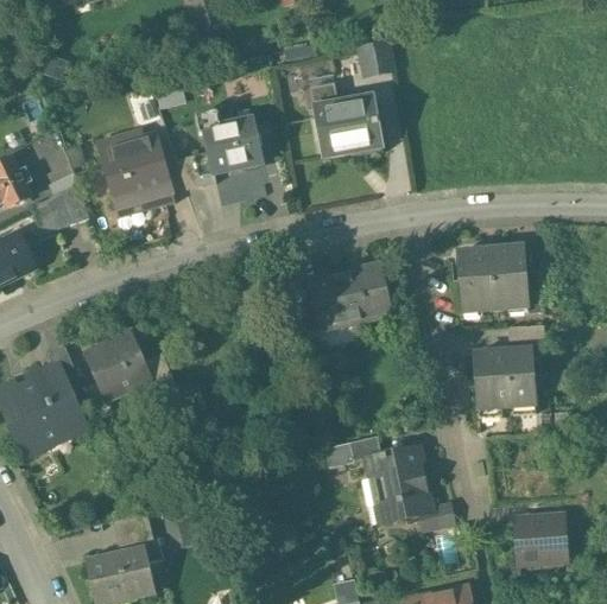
[(213,0),(197,5),(204,25),(220,20),(213,0)]
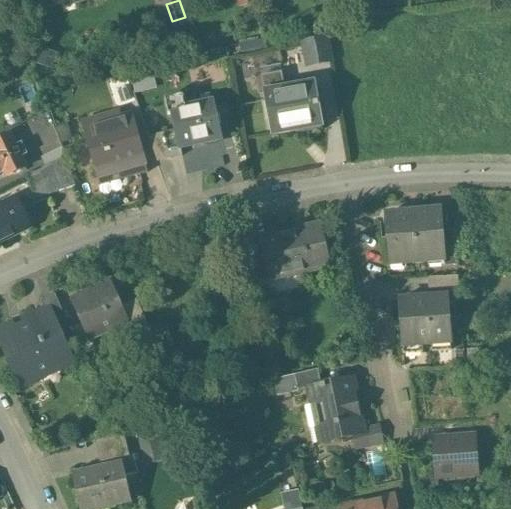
[(326,43),(314,44),(316,61),(328,60),(326,43)]
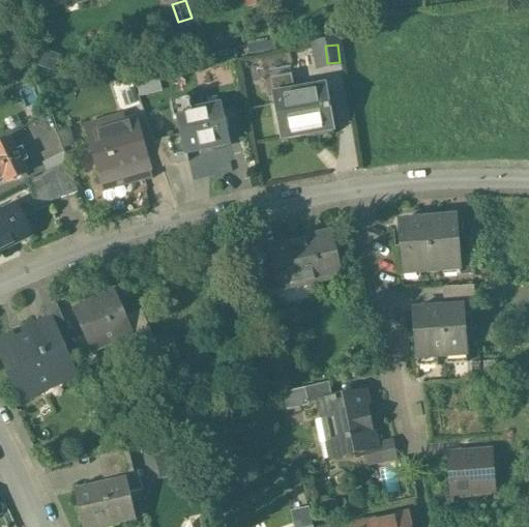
[(134,81),(114,88),(123,113),(126,121),(136,117),(145,114),(134,81)]
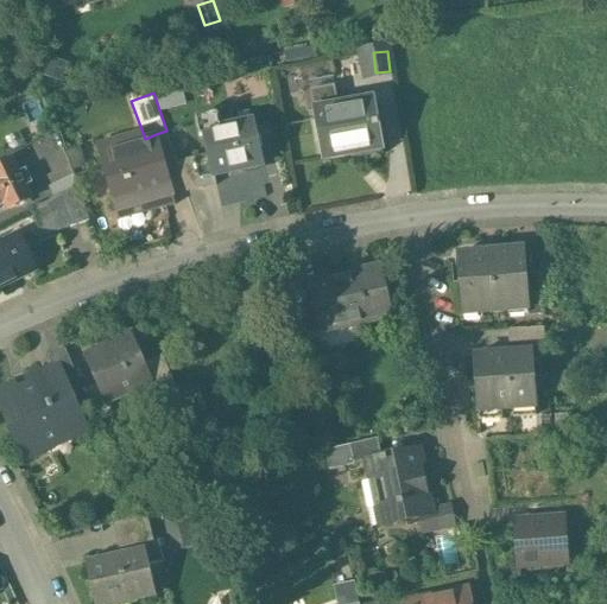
[(374,95),(315,106),(323,158),(383,147),(374,95)]
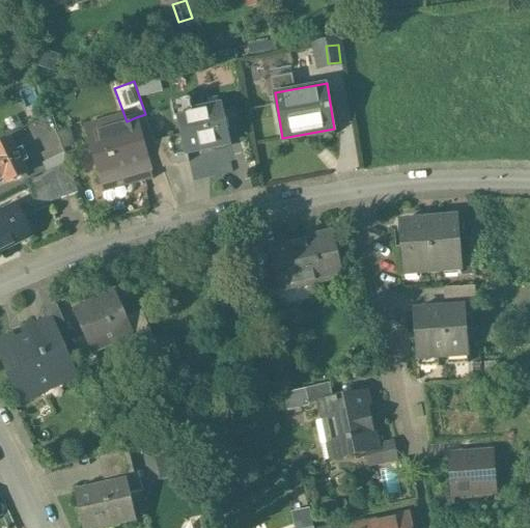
[(212,106),(191,109),(192,112),(176,115),(182,133),(187,150),(228,142),(221,107),(212,108),(212,106)]
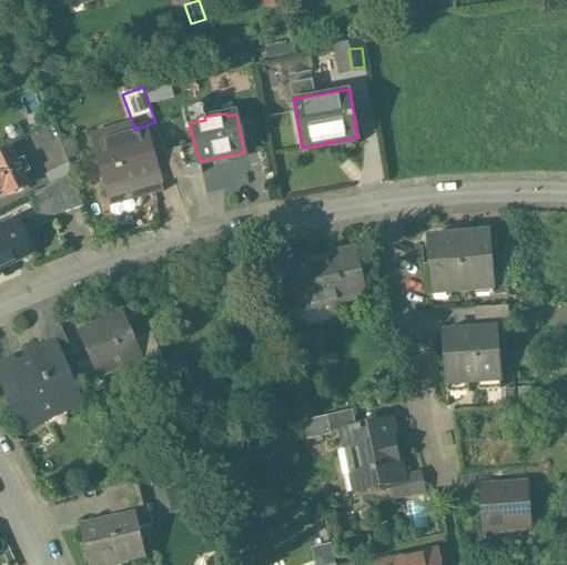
[(132,121),(92,132),(99,154),(149,140),(145,125),(135,130),(132,121)]
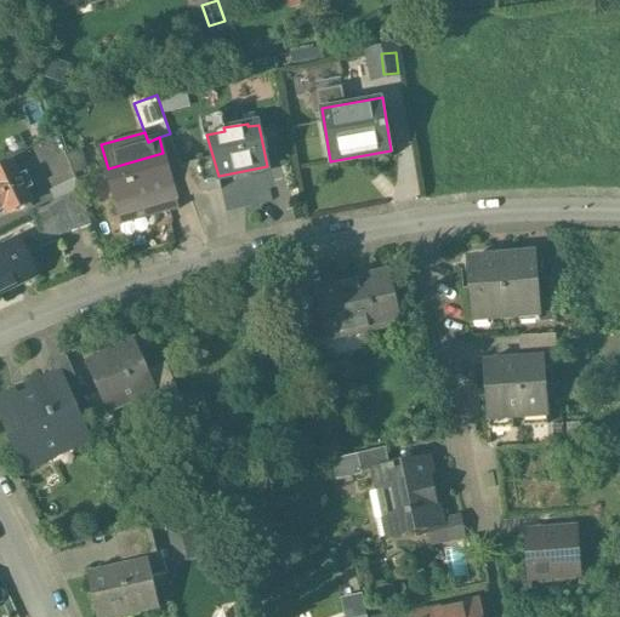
[(79,187),(63,140),(51,144),(38,149),(55,199),(79,187)]
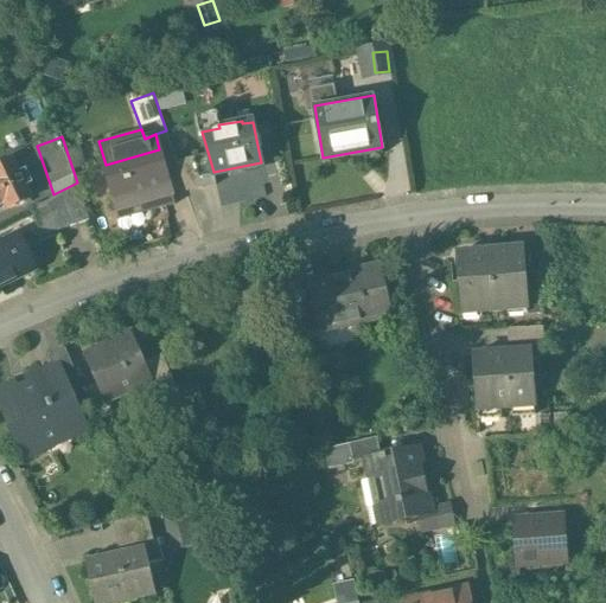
[(159,149),(106,165),(116,205),(121,205),(123,215),(174,201),(160,149),(159,149)]
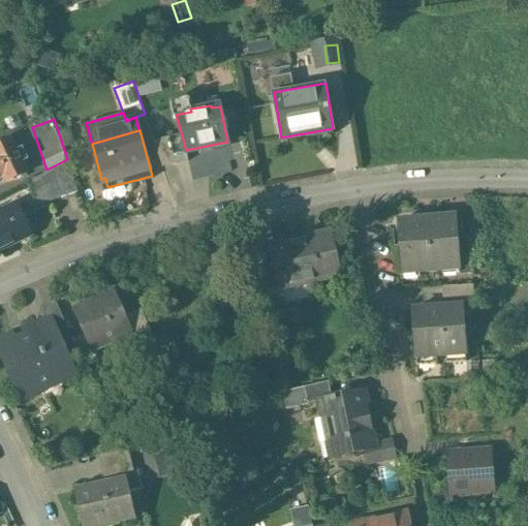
[(181,132),(153,138),(162,164),(188,158),(186,150),(181,132)]
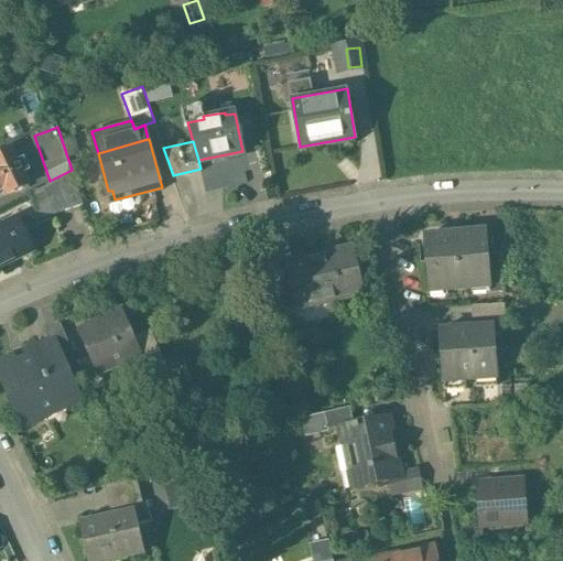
[(9,146),(0,149),(0,175),(4,184),(7,186),(9,191),(26,181),(9,146)]
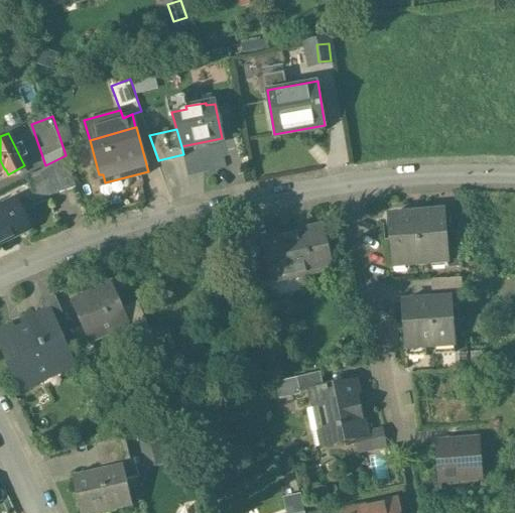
[(45,165),(39,168),(47,193),(75,183),(66,155),(45,165)]
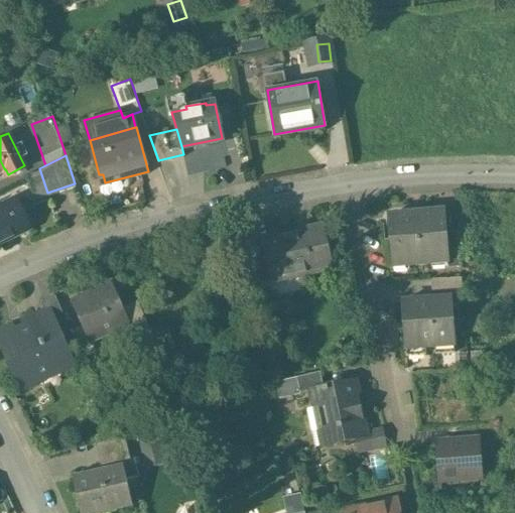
[(0,240),(28,226),(14,198),(0,205),(0,240)]
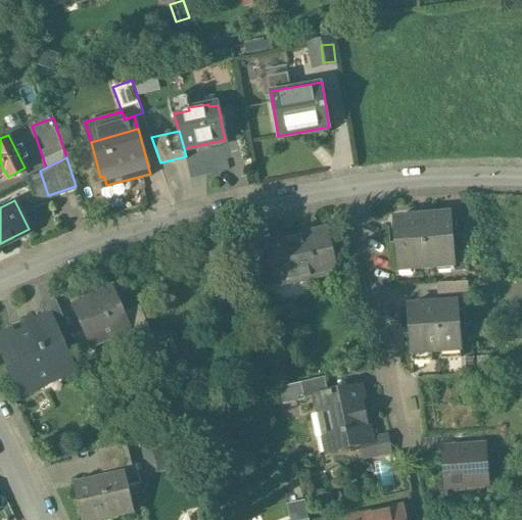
[(451,211),(393,218),(397,268),(454,263),(456,262),(453,238),(451,211)]
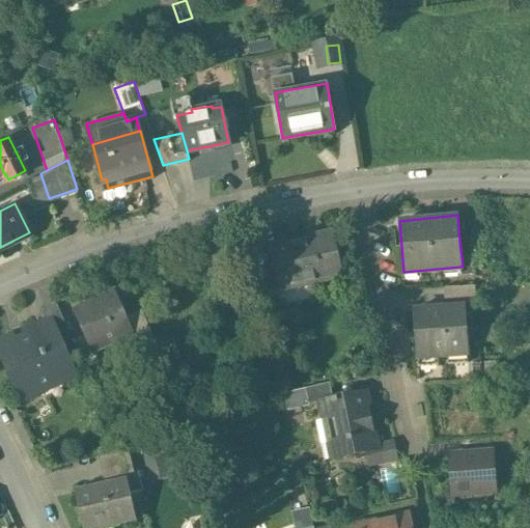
[(333,230),(271,244),(272,249),(280,285),(341,273),(333,230)]
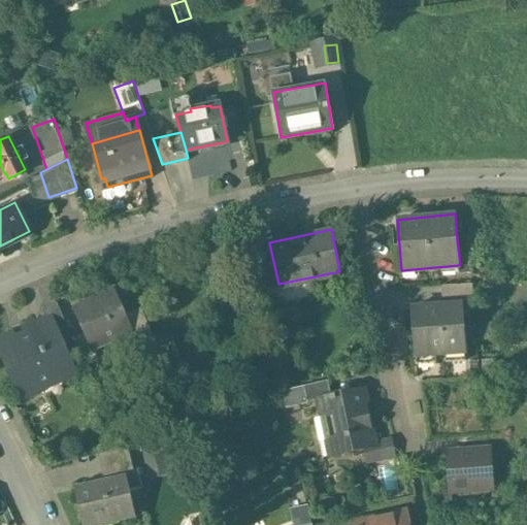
[(469,240),(457,240),(460,264),(458,265),(459,271),(471,270),(469,240)]
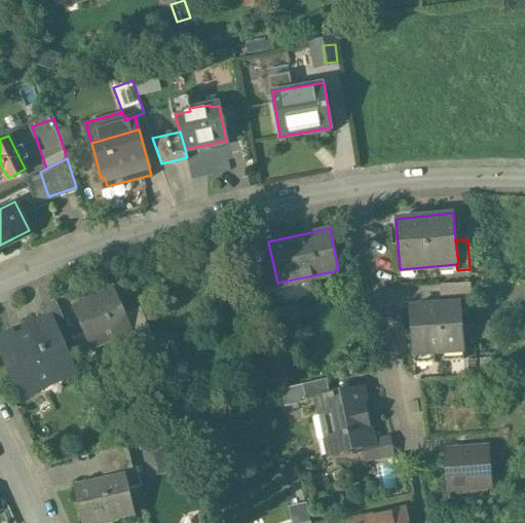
[(269,247),(253,251),(260,287),(277,283),(269,247)]
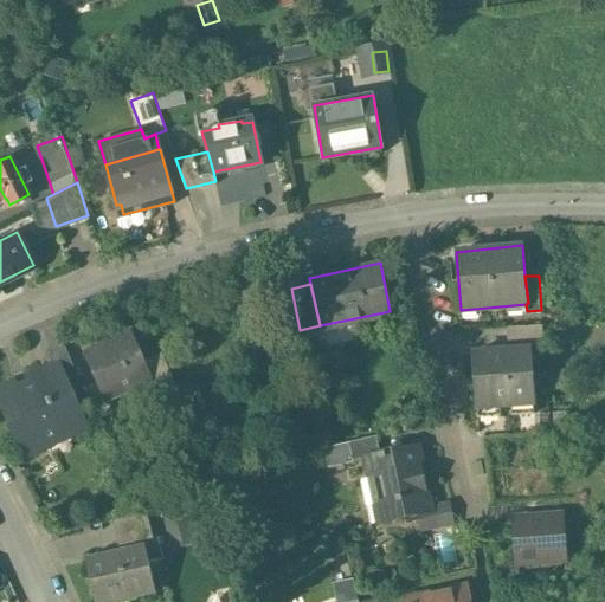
[(542,324),(506,325),(507,341),(544,338),(542,324)]
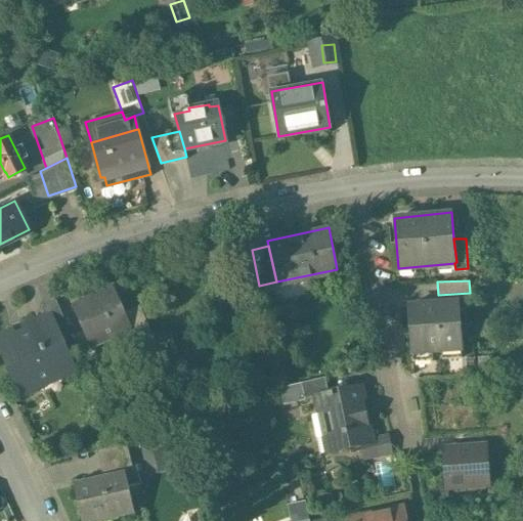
[(113,286),(99,291),(98,289),(84,295),(85,296),(73,302),(82,324),(90,343),(129,327),(134,337),(150,330),(140,305),(124,312),(113,286)]
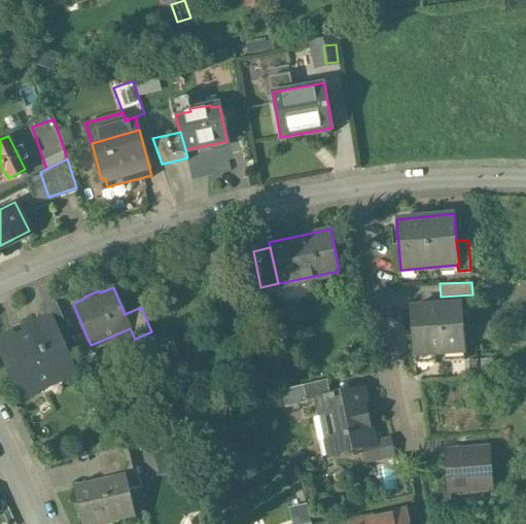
[(435,304),(411,306),(415,361),(433,359),(433,354),(444,353),(445,359),(464,357),(463,351),(464,351),(460,302),(435,304)]
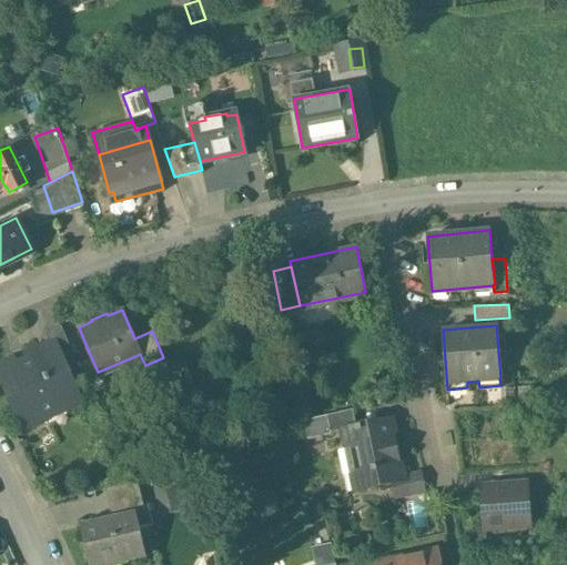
[(53,339),(26,351),(31,364),(19,370),(2,377),(23,426),(34,422),(37,420),(39,417),(40,415),(41,413),(41,410),(77,394),(53,339)]
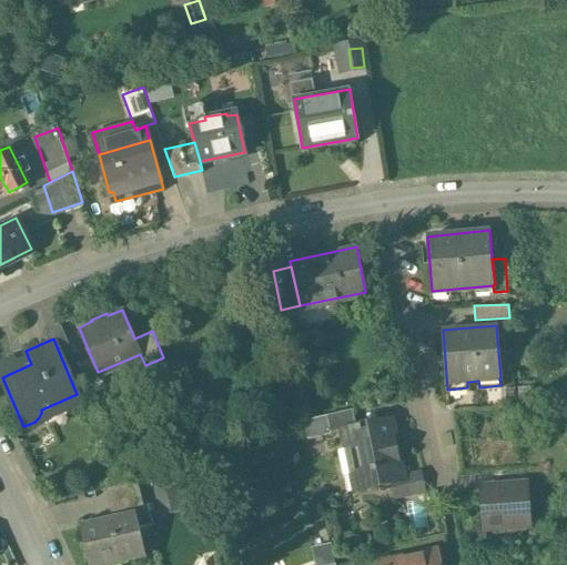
[(528,344),(514,346),(516,361),(529,359),(528,344)]
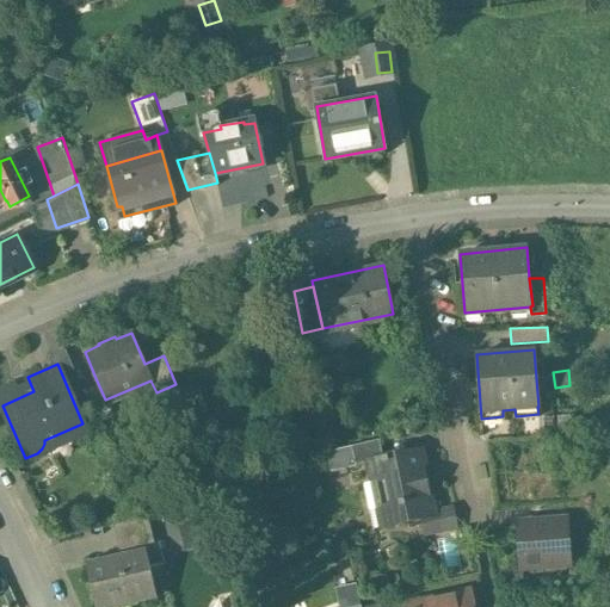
[(96,378),(81,384),(96,416),(110,410),(105,400),(96,378)]
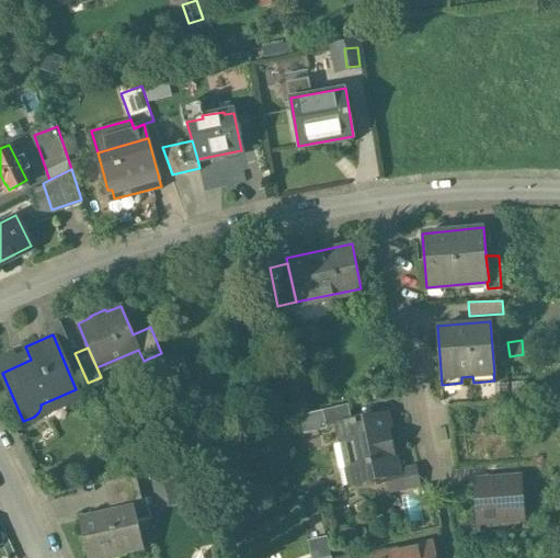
[(13,351),(0,356),(0,367),(2,373),(19,365),(13,351)]
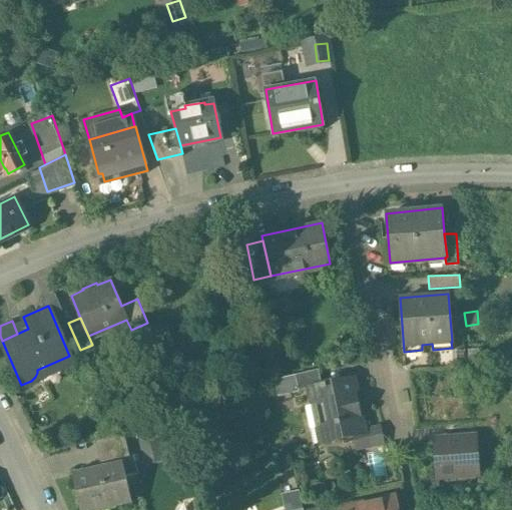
[(319,367),(295,373),(299,389),(310,387),(310,386),(322,383),(319,367)]
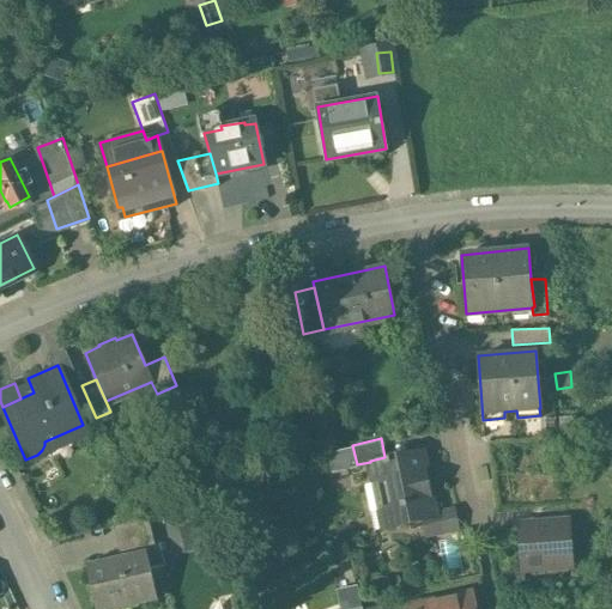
[(489,444),(482,445),(483,458),(491,457),(489,444)]
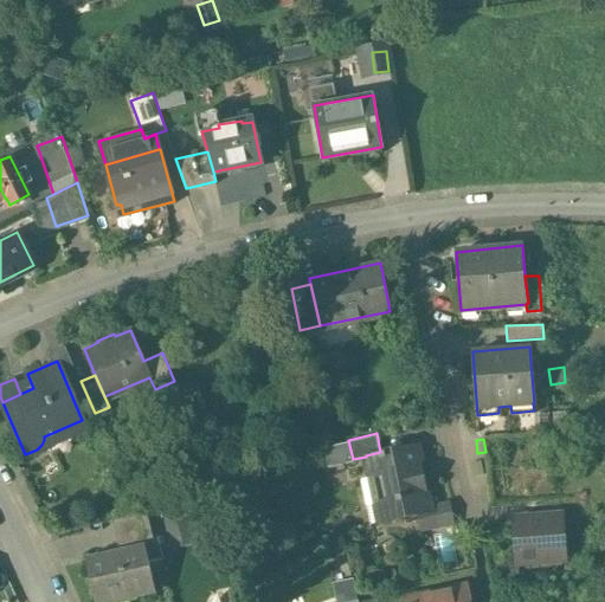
[(380,452),(366,455),(366,457),(371,476),(361,478),(366,504),(375,502),(379,520),(424,511),(431,510),(430,504),(417,445),(380,452)]
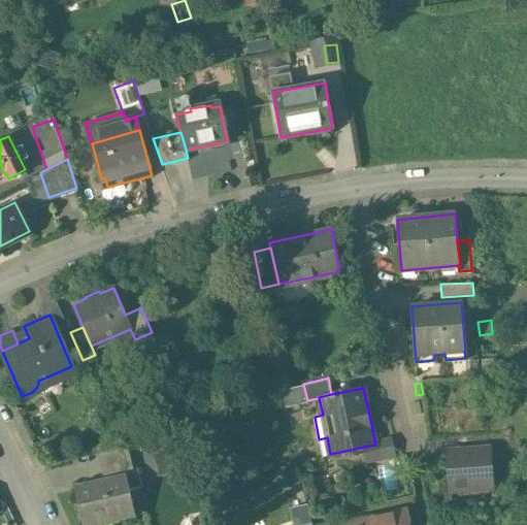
[(391,436),(374,439),(375,445),(369,446),(372,460),(395,456),(391,436)]
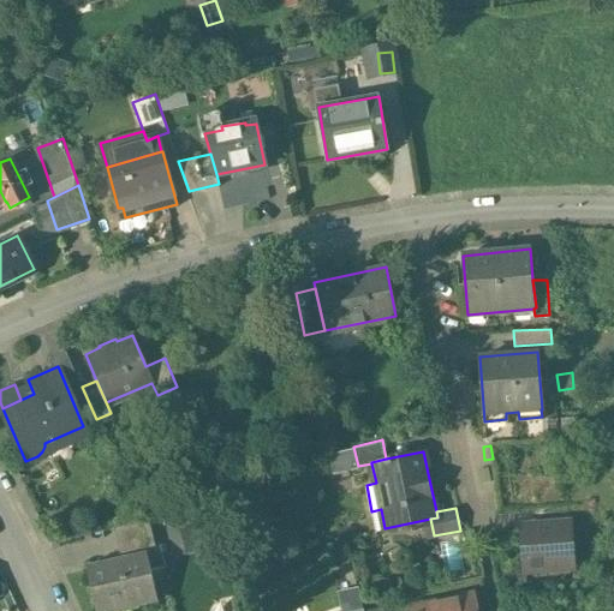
[(570,521),(522,525),(525,569),(573,565),(570,521)]
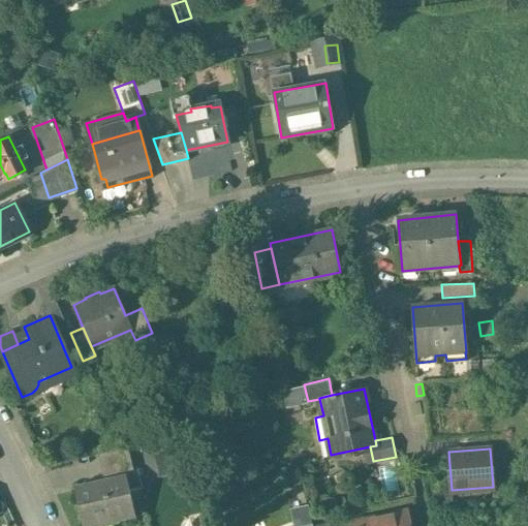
[(129,451),(99,459),(105,481),(125,476),(125,475),(126,477),(134,475),(129,451)]
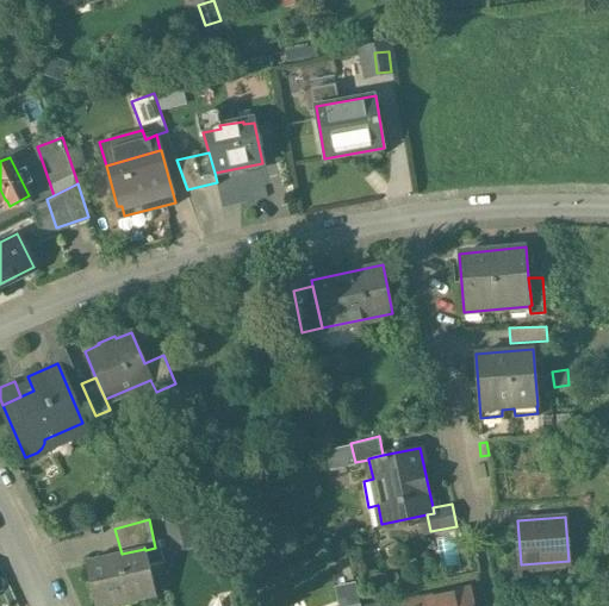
[(122,554),(86,562),(95,605),(97,605),(97,604),(136,594),(137,594),(153,591),(153,593),(155,593),(145,550),(144,549),(122,554)]
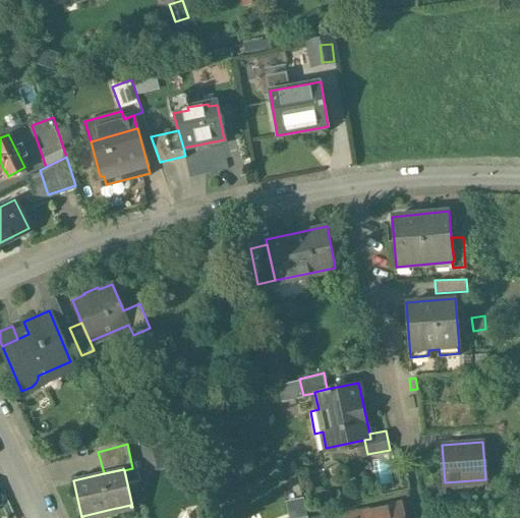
[(503,484),(485,485),(486,496),(503,495),(503,484)]
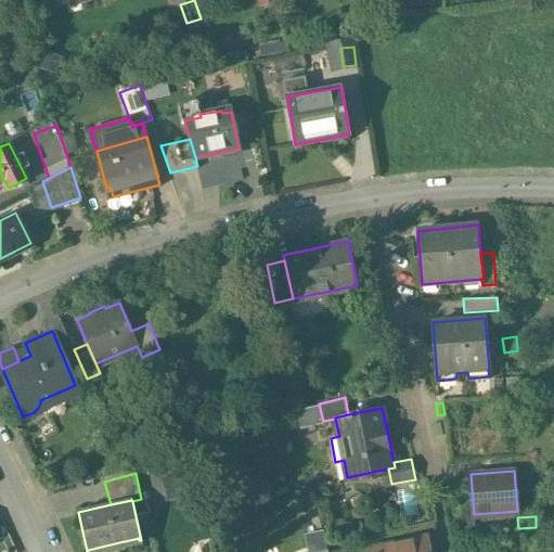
[(429,551),(426,537),(370,549),(371,551),(429,551)]
